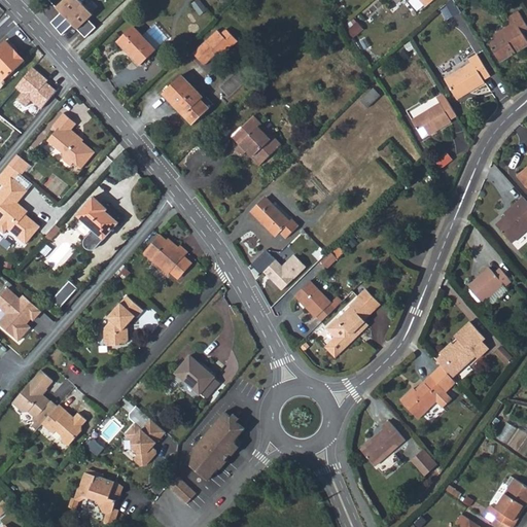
[(72,0),(70,3),(66,0),(48,0),(61,11),(50,23),(62,35),(73,25),(84,37),(95,28),(88,20),(93,14),(76,0),(72,0)]
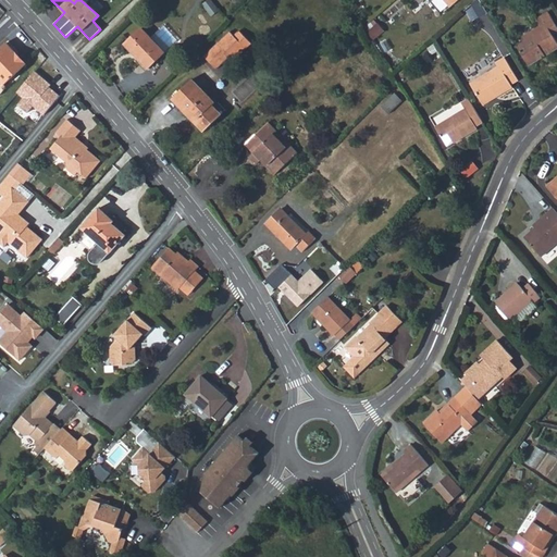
[(532,38),(516,47),(527,66),(556,48),(556,44),(551,35),(556,31),(556,27),(547,12),(534,20),(539,27),(529,34),(532,38)]
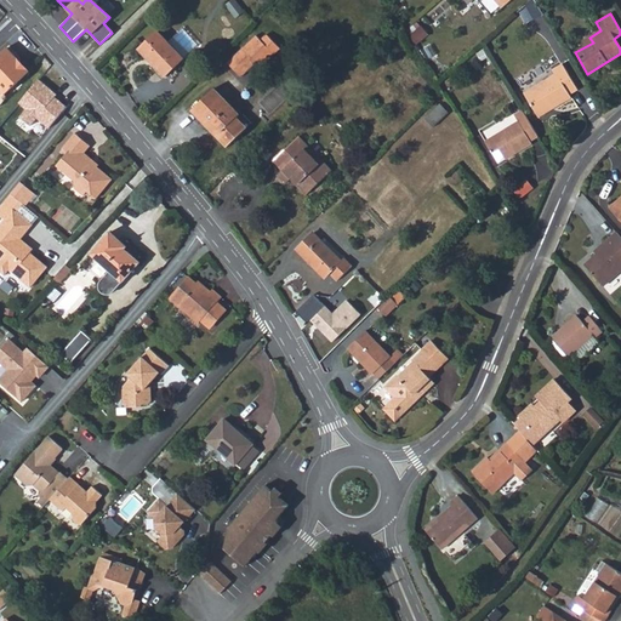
[(165,75),(184,57),(159,29),(138,47),(165,75)]
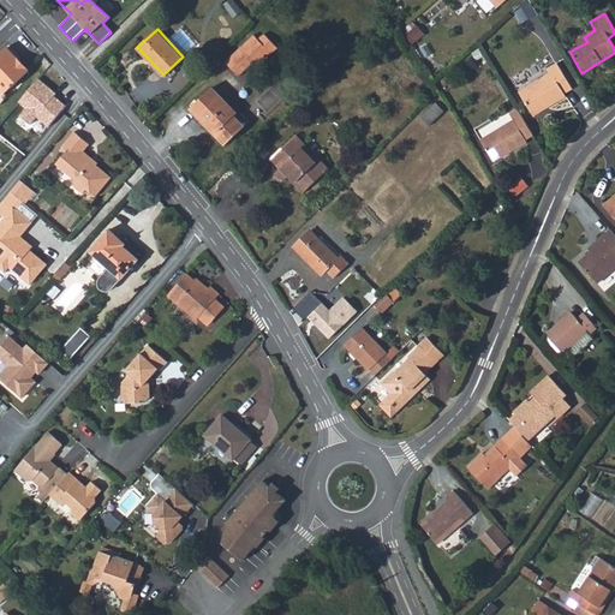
[(244,43),(257,59),(256,60),(260,64),(279,47),(264,33),(261,36),(256,31),(244,43)]
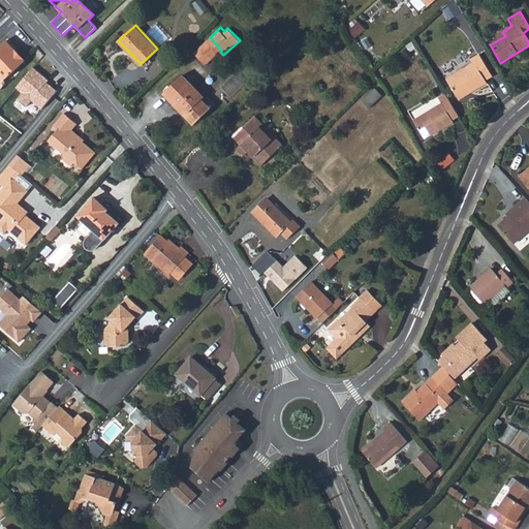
[(220,52),(221,51),(210,37),(193,52),(206,64),(220,52)]
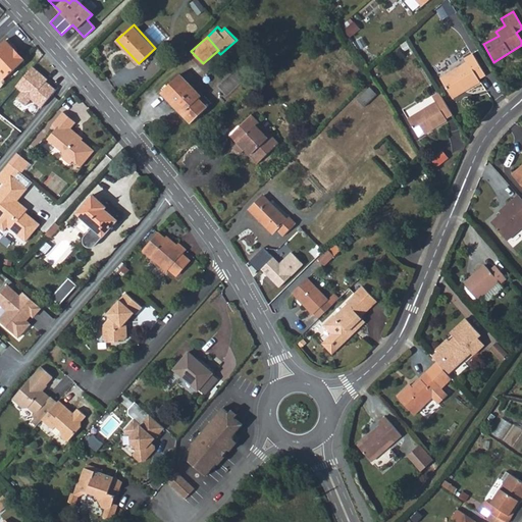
[(0,88),(1,89),(7,82),(4,80),(24,59),(6,40),(0,45),(0,88)]
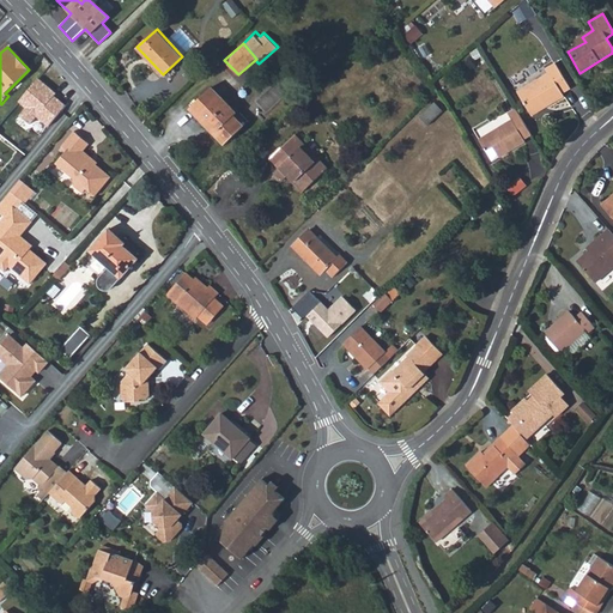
[(550,73),(519,93),(529,113),(544,104),(547,109),(565,97),(563,92),(571,86),(556,62),(546,68),(550,73)]
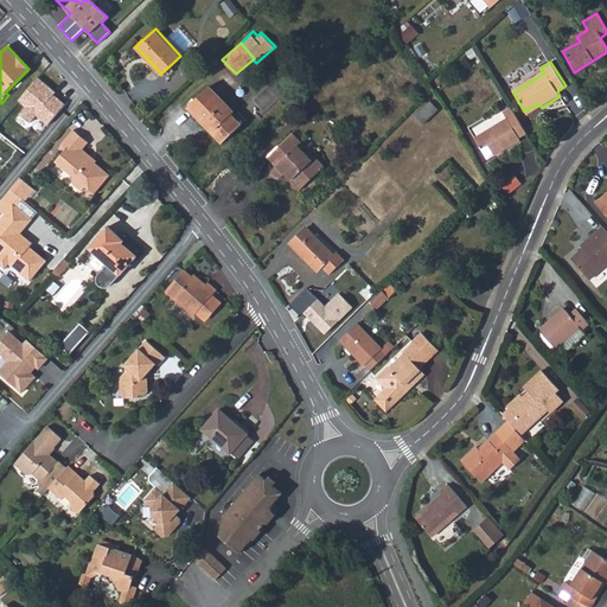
[(230,115),(232,112),(209,87),(186,107),(221,142),(238,125),(230,115)]
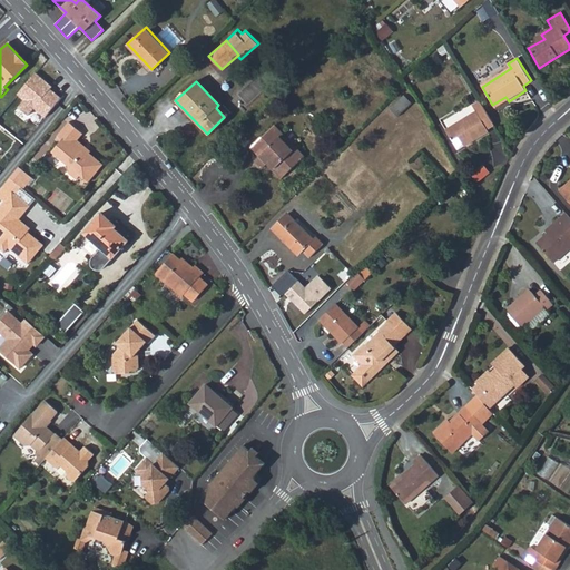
[(394,109),(402,116),(414,101),(406,95),(394,109)]
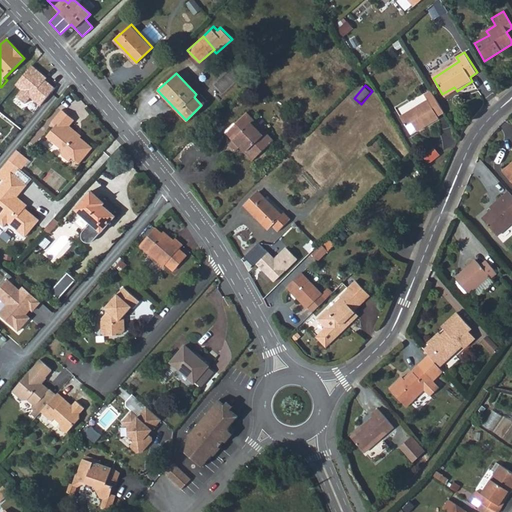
[(438,117),(444,113),(430,91),(423,96),(426,101),(399,117),(411,135),(438,119),(438,117)]
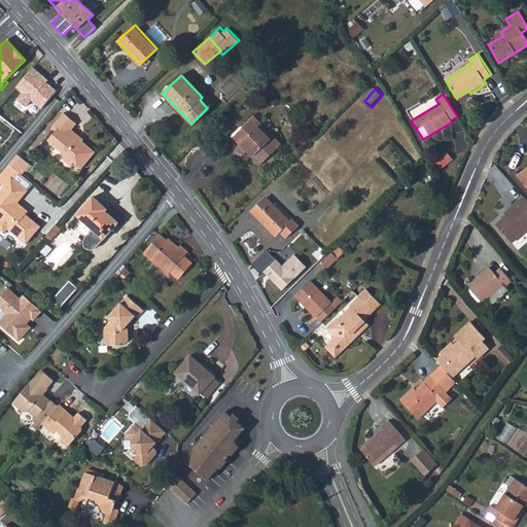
[(95,151),(82,141),(81,142),(75,137),(77,134),(71,129),(77,123),(65,112),(55,125),(59,128),(48,139),(63,151),(63,159),(70,165),(74,161),(81,168),(95,151)]
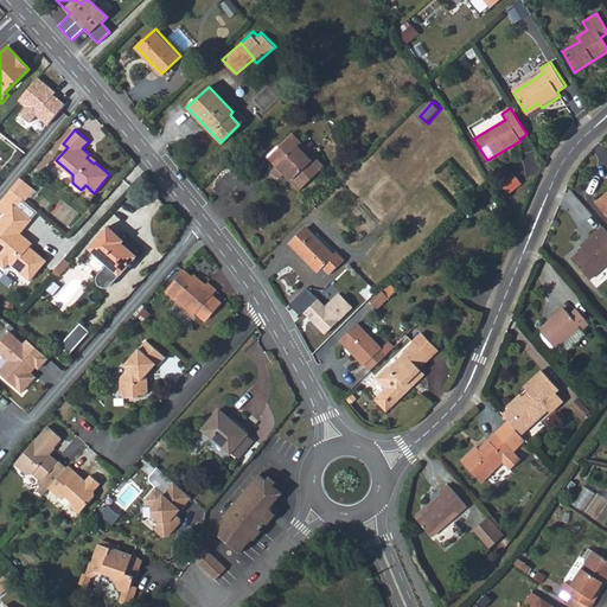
[(321,167),(311,155),(307,159),(295,147),(299,144),(291,134),(264,158),(273,166),(268,171),(276,179),(283,173),(288,179),(286,181),(295,192),(321,167)]
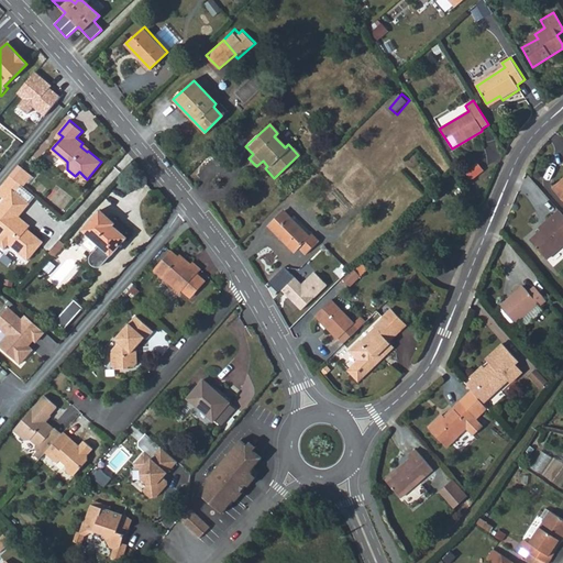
[(285,147),(288,144),(277,133),(274,136),(285,147)]
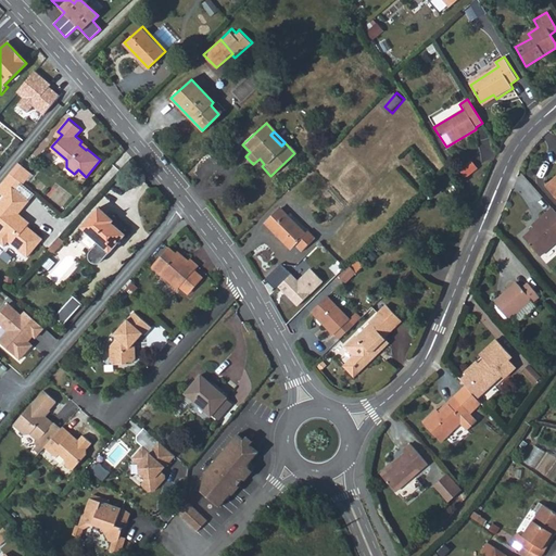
[(87,149),(88,147),(81,141),(79,144),(86,150),(87,149)]
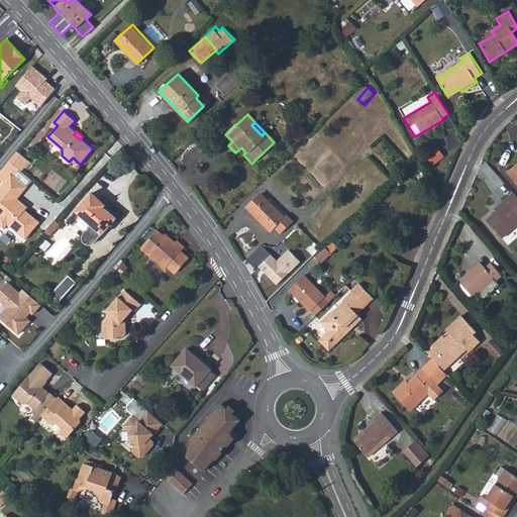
[(18,150),(9,161),(17,167),(25,158),(18,150)]
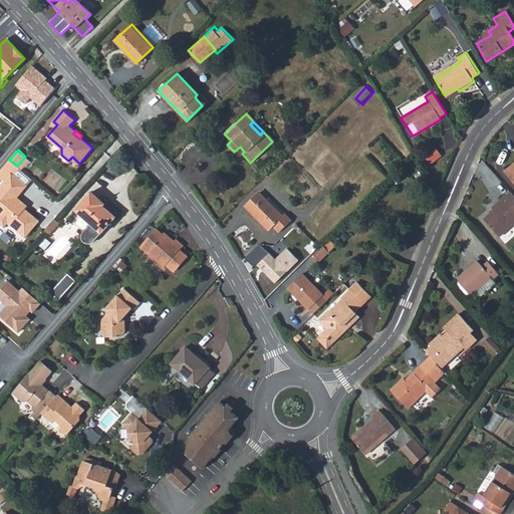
[(30,161),(25,157),(17,166),(20,169),(22,170),(30,161)]
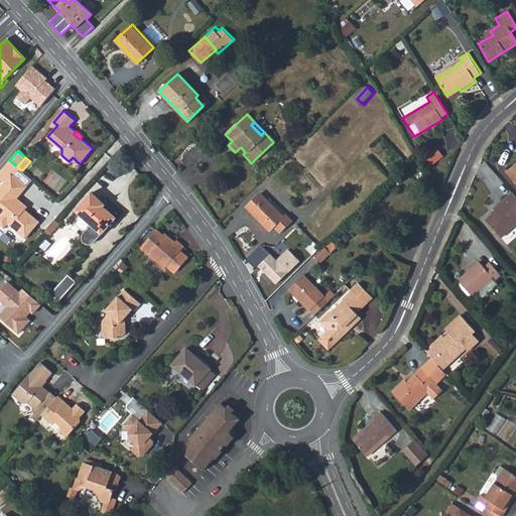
[(15,176),(20,169),(17,166),(9,160),(0,171),(0,179),(4,183),(0,187),(0,216),(0,217),(0,225),(5,229),(9,224),(26,239),(40,222),(26,211),(25,207),(23,206),(24,204),(18,199),(28,186),(15,176)]
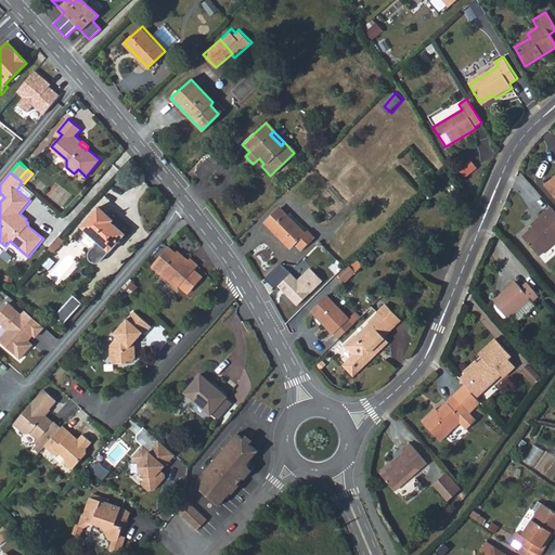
[(554,194),(554,175),(545,183),(554,194)]
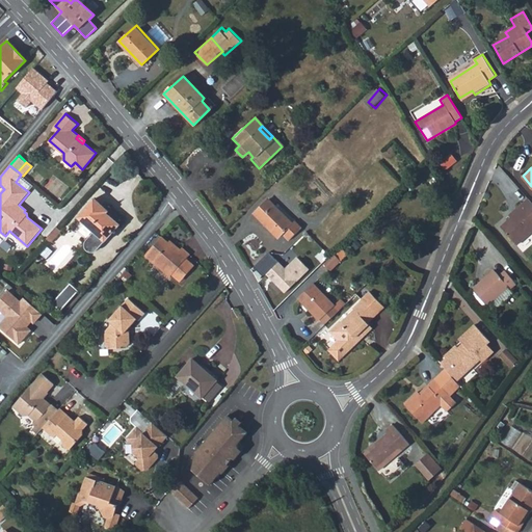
[(519,241),(531,230),(531,198),(530,196),(511,212),(513,215),(503,223),(519,241)]
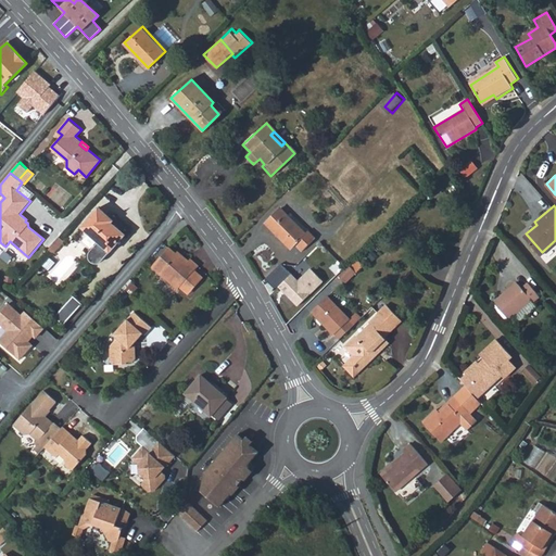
[(113,220),(99,206),(81,226),(98,240),(88,251),(87,253),(88,257),(93,263),(100,263),(126,235),(112,222),(113,220)]
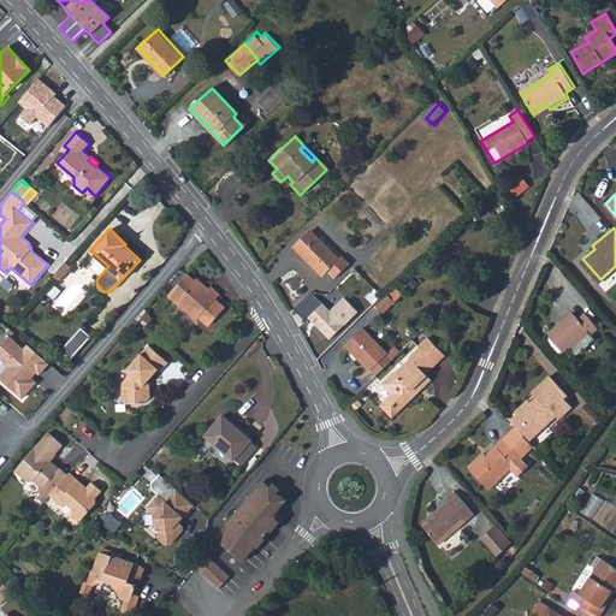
[(339,256),(312,230),(295,247),(323,273),(339,256)]
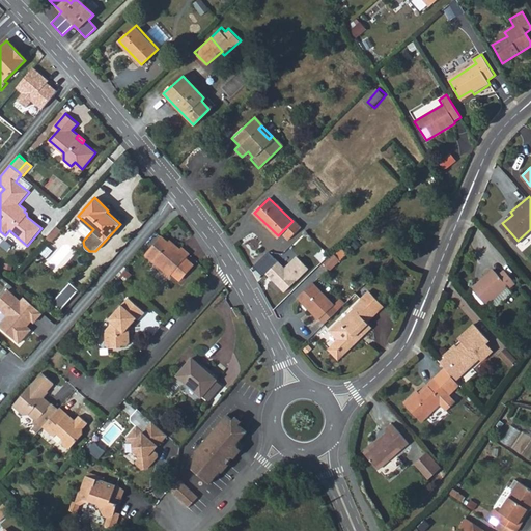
[(63,230),(58,226),(48,238),(53,242),(63,230)]
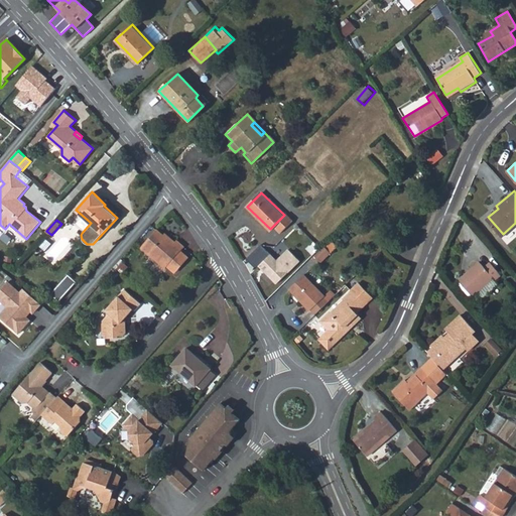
[(165,239),(156,231),(140,248),(149,256),(164,269),(166,267),(180,251),(183,248),(175,241),(173,243),(167,237),(165,239)]
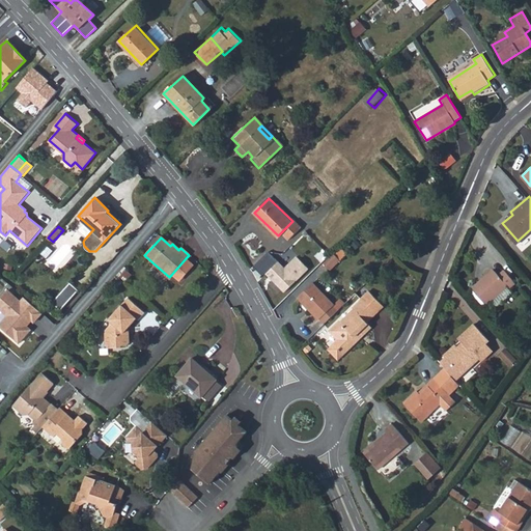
[(339,256),(332,250),(322,260),(329,267),(339,256)]
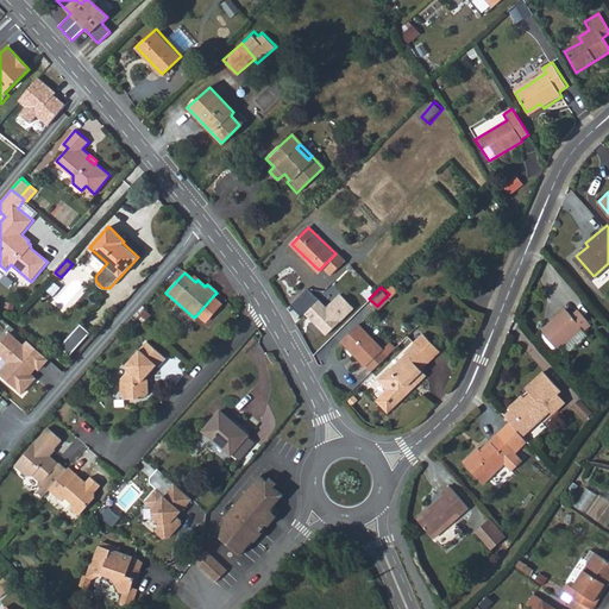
[(320,300),(306,315),(328,338),(356,311),(340,295),(328,308),(320,300)]
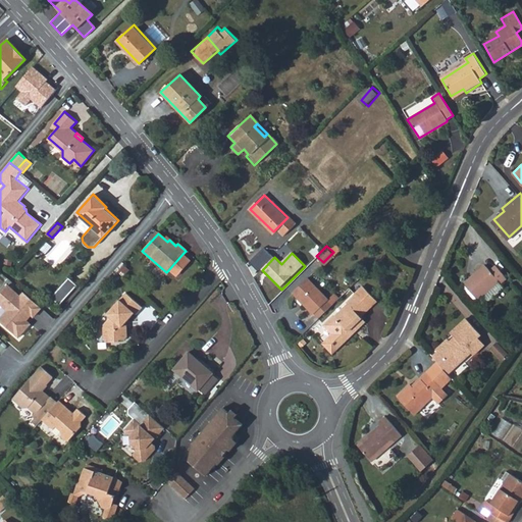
[(190,261),(183,254),(168,270),(175,277),(190,261)]
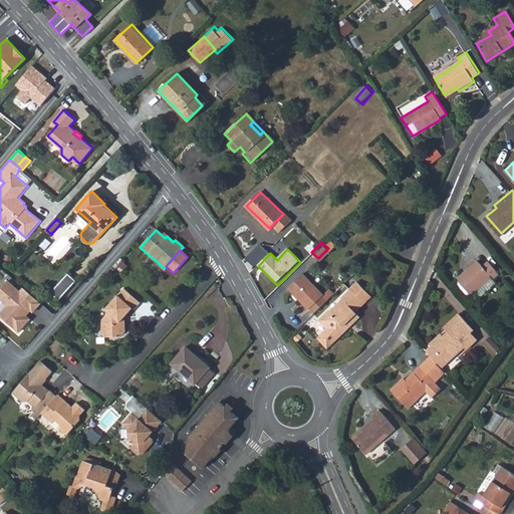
[(157,275),(164,268),(149,255),(142,262),(157,275)]
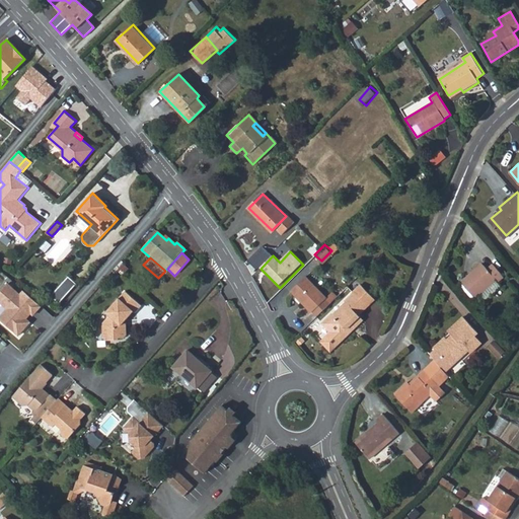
[(473,270),(462,279),(475,295),(497,278),(499,279),(504,275),(494,262),(488,267),(485,263),(474,271),(473,270)]
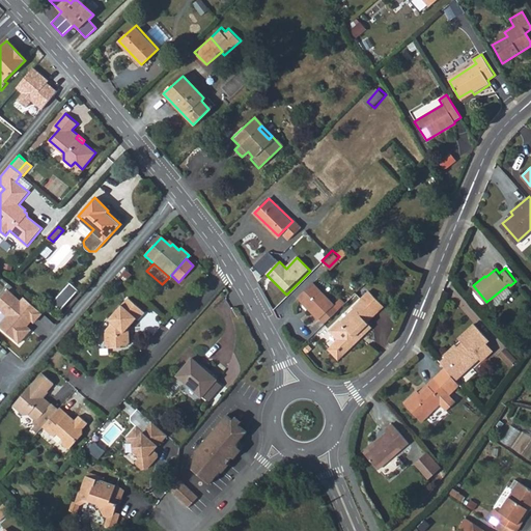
[(315,313),(322,318),(336,303),(314,281),(298,298),(313,314),(315,313)]
